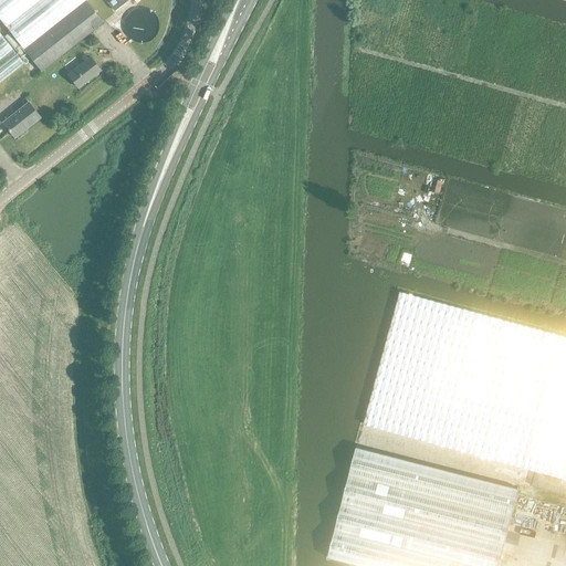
[(0,0),(0,19),(41,71),(103,22),(85,0),(0,0)]
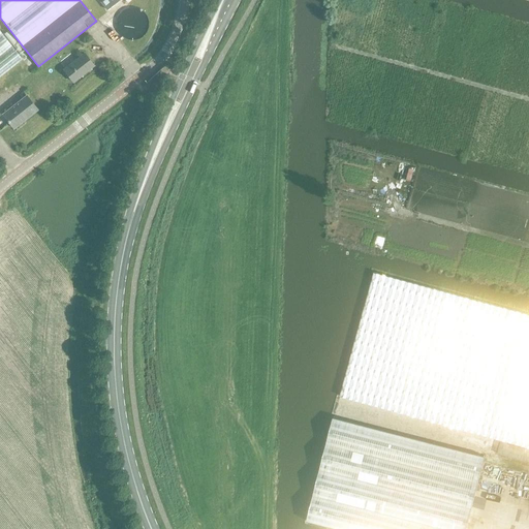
[(99,0),(107,10),(119,0),(99,0)]
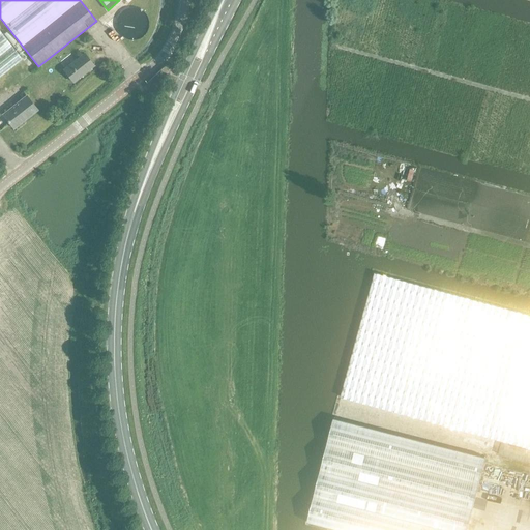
[(0,97),(32,71),(28,66),(0,31),(0,97)]
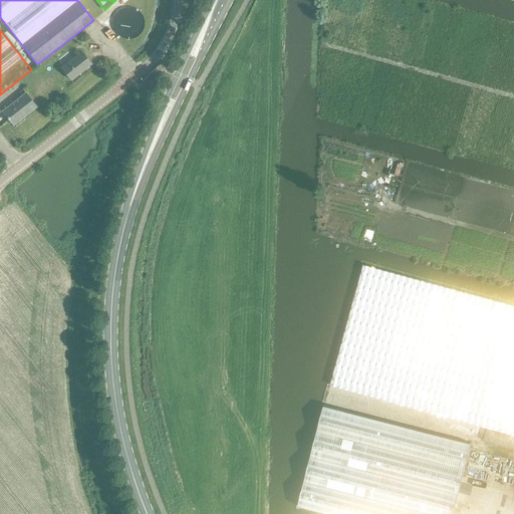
[(82,52),(64,64),(61,67),(70,78),(90,63),(82,52)]
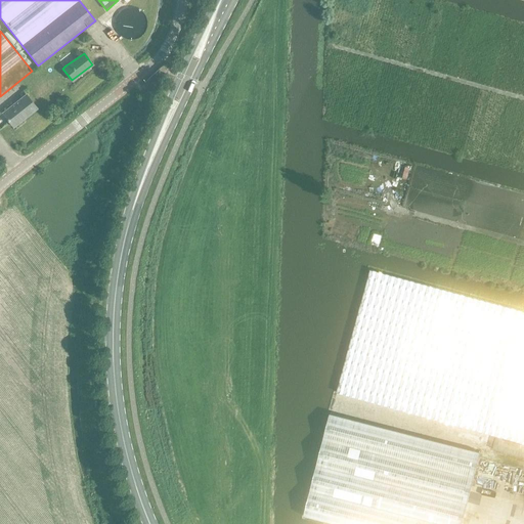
[(13,127),(37,108),(26,94),(2,114),(13,127)]
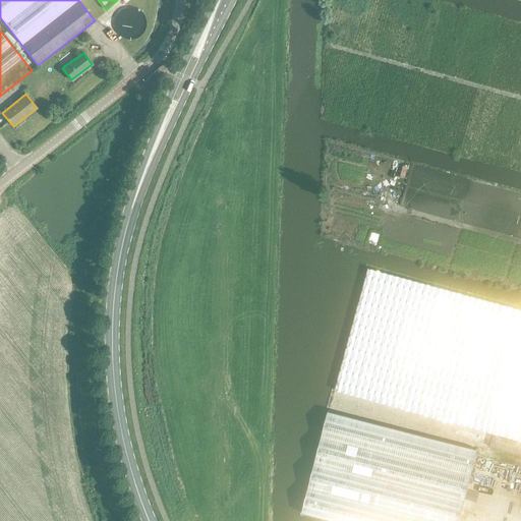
[(520,309),(368,268),(335,390),(520,441),(520,309)]
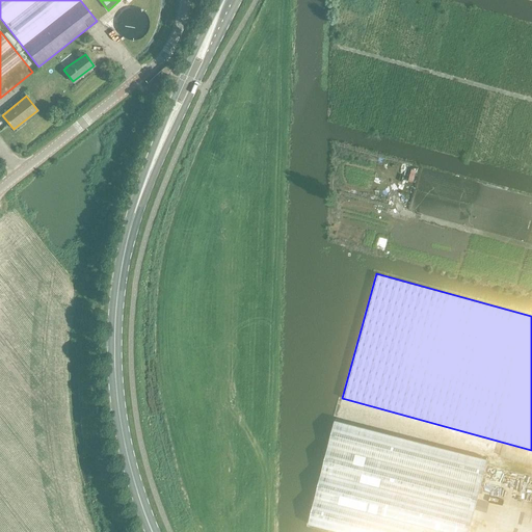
[(340,531),(469,531),(487,459),(335,420),(308,524),(340,531)]
